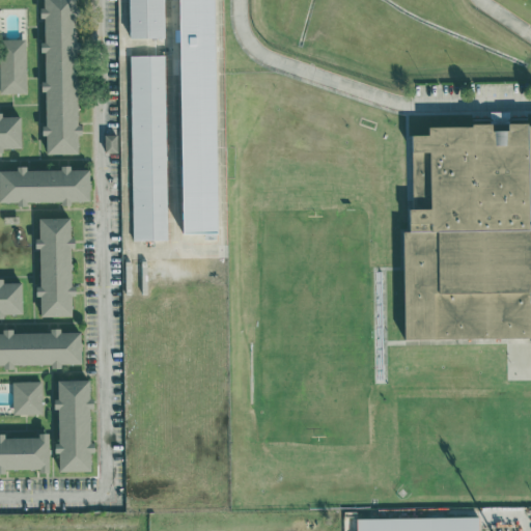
[(76,0),(43,0),(44,7),(43,7),(43,40),(40,40),(40,52),(45,52),(45,82),(40,82),(42,92),(45,92),(46,126),(42,126),(42,136),(46,136),(46,154),(78,152),(76,0)]
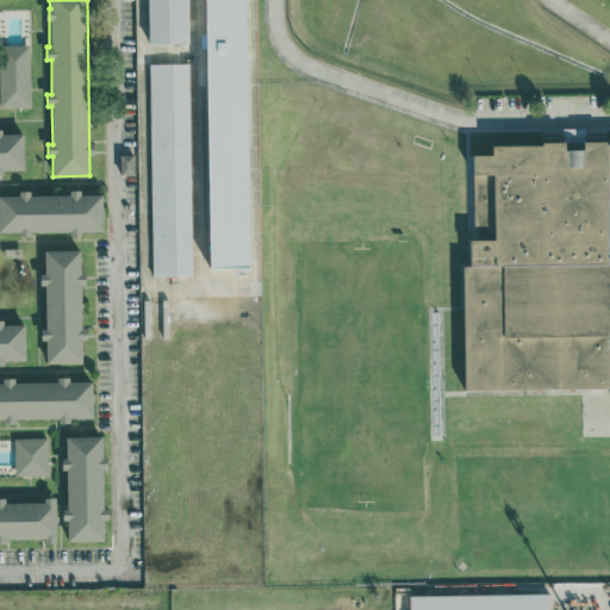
[(147,0),(148,44),(188,43),(187,0),(147,0)]
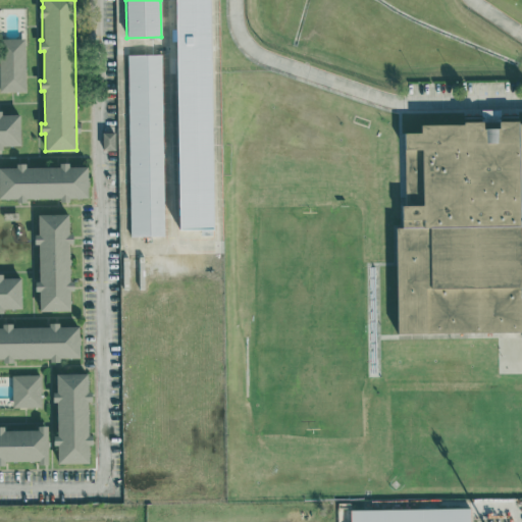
[(210,0),(175,0),(178,229),(213,228),(210,0)]
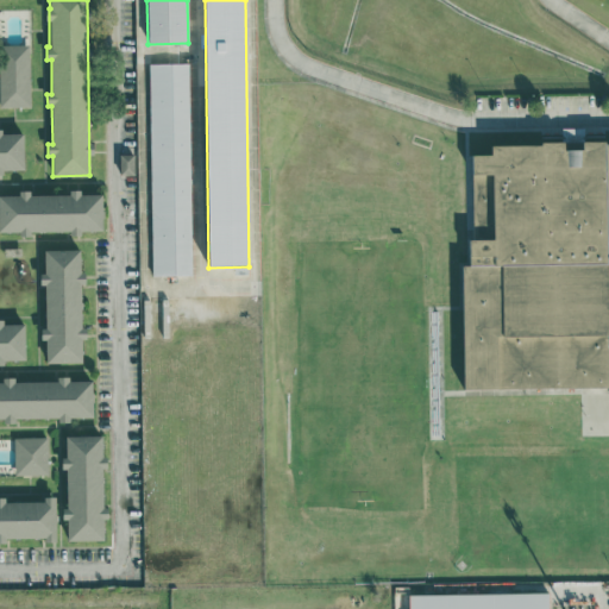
[(0,106),(30,106),(29,44),(0,44),(0,106)]
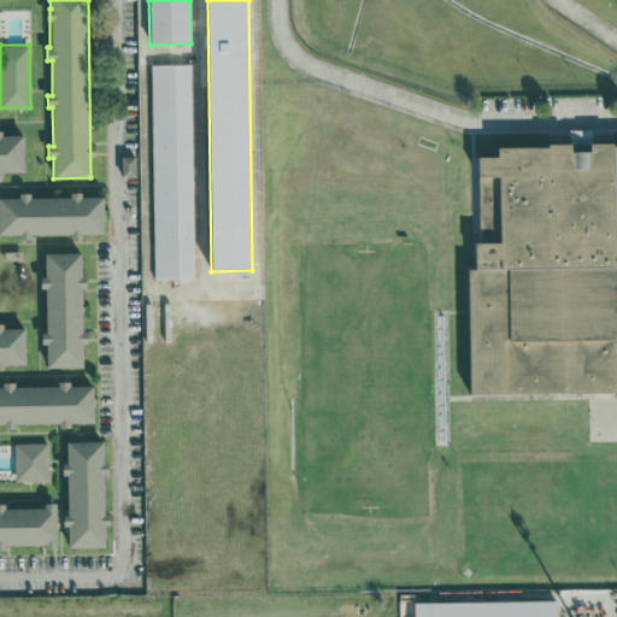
[(151,64),(154,280),(194,278),(191,63),(151,64)]
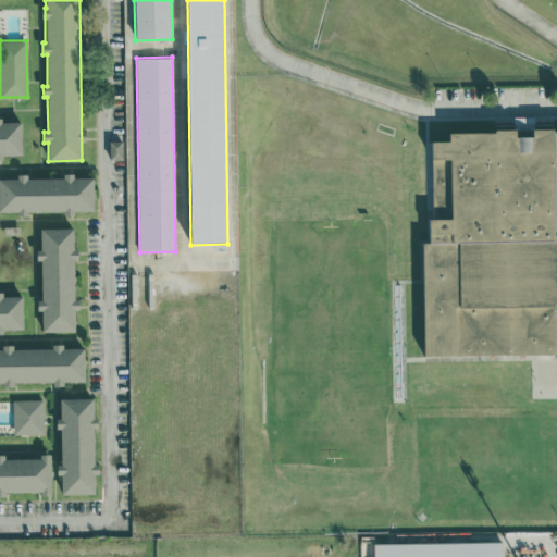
[(0,156),(3,157),(3,155),(22,155),(22,121),(0,121),(0,156)]
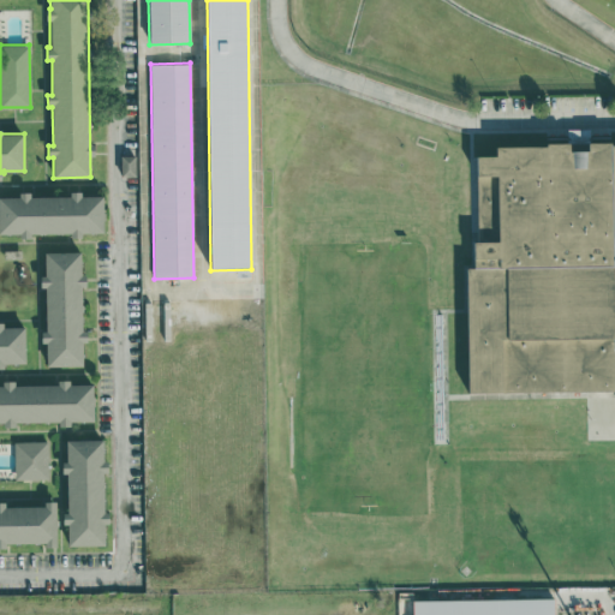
[(614,390),(469,392),(467,267),(475,267),(473,240),(477,240),(476,155),(495,155),(496,147),(614,143),(614,345),(613,346),(614,390)]
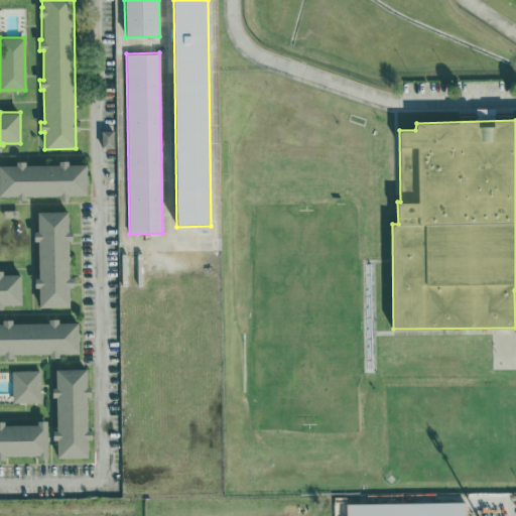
[(113,130),(101,130),(101,147),(114,147),(113,130)]
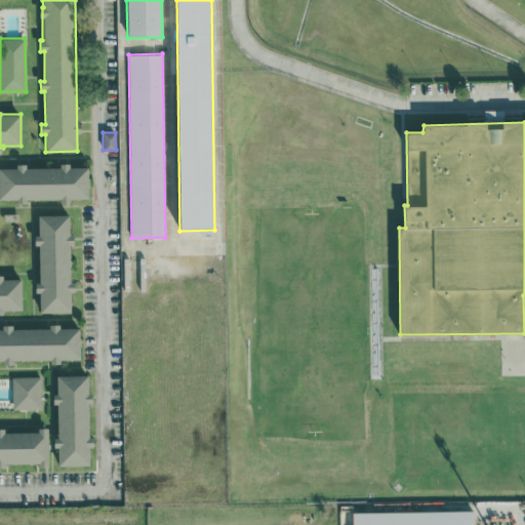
[(0,200),(88,199),(88,167),(70,167),(70,163),(59,163),(59,167),(25,168),(25,164),(15,164),(15,168),(0,167),(0,200)]
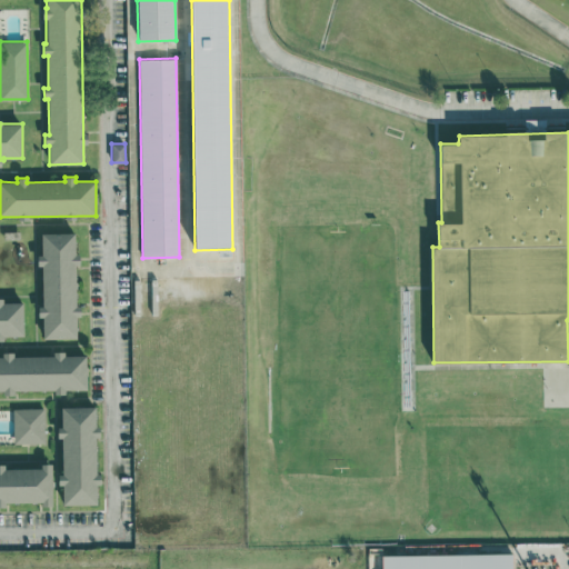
[(43,339),(77,339),(77,318),(80,318),(80,307),(77,307),(76,232),(41,233),(41,255),(37,255),(37,266),(41,266),(42,308),(38,308),(38,319),(43,319),(43,339)]
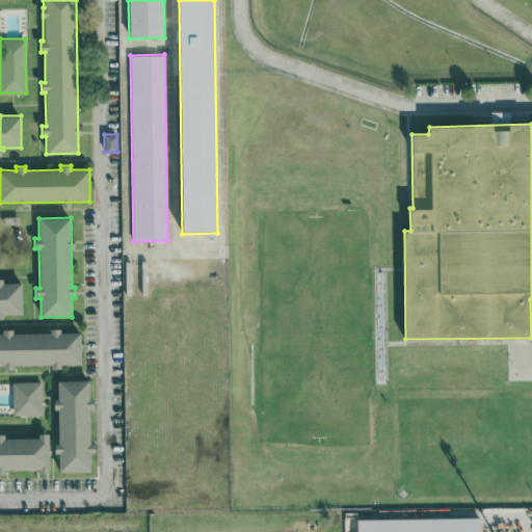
[(0,319),(4,319),(4,315),(22,314),(22,283),(3,283),(3,280),(0,278),(0,319)]
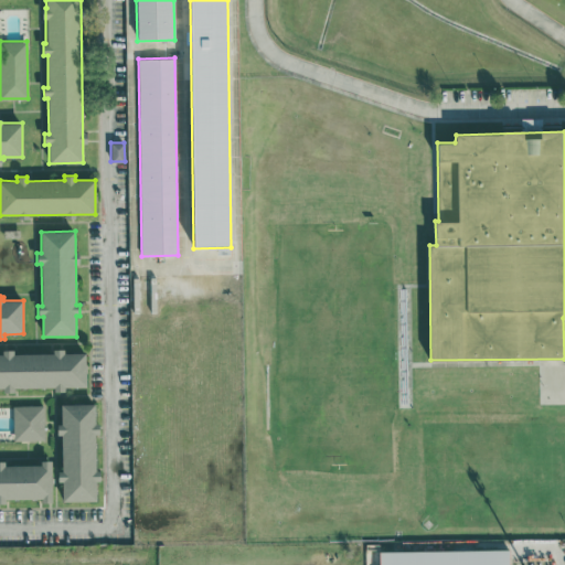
[(0,387),(4,388),(54,388),(54,392),(66,392),(65,387),(85,387),(85,353),(65,353),(65,352),(0,352),(0,387)]
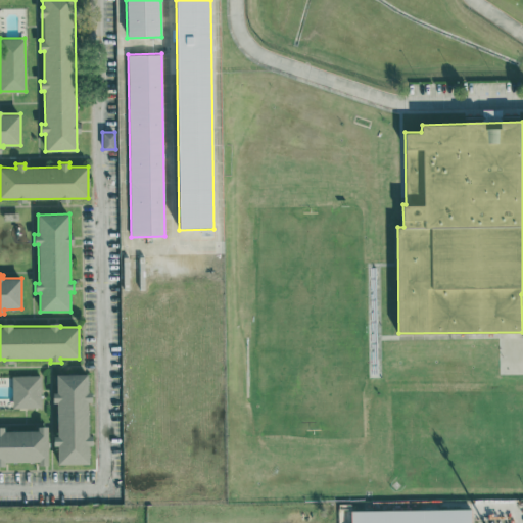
[(90,462),(89,444),(93,444),(93,434),(89,434),(88,374),(56,374),(56,390),(53,390),(53,400),(56,400),(57,435),(54,435),(54,445),(57,445),(57,463),(90,462)]
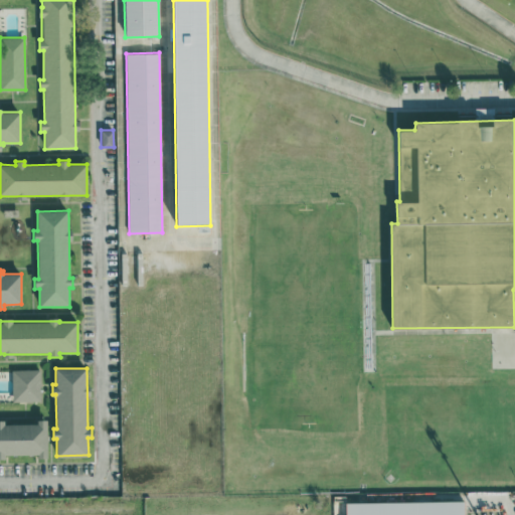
[(39,369),(11,369),(12,400),(40,400),(39,369)]
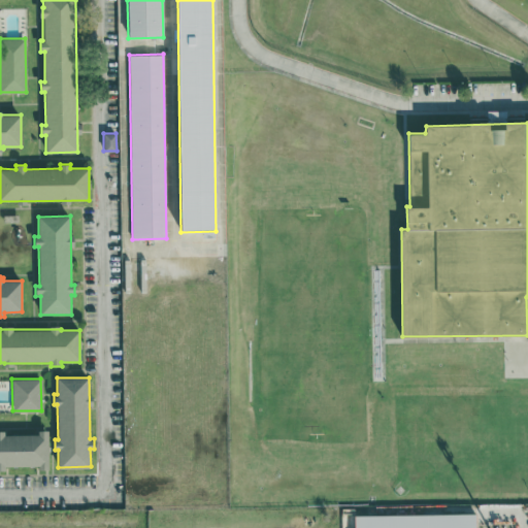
[(0,465),(39,465),(39,468),(48,468),(47,429),(38,429),(38,433),(3,433),(3,429),(0,428),(0,465)]
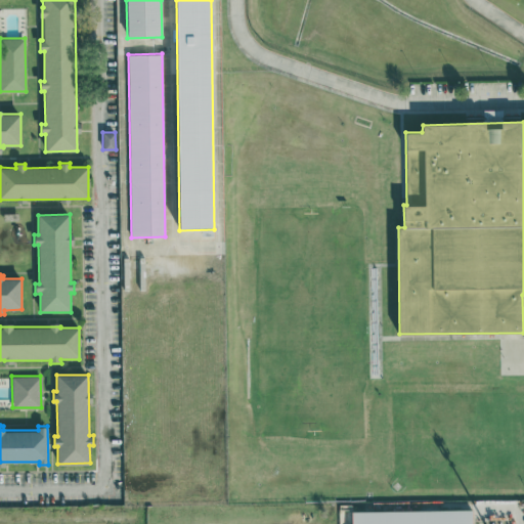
[(351,510),(351,523),(472,523),(472,508),(351,510)]
